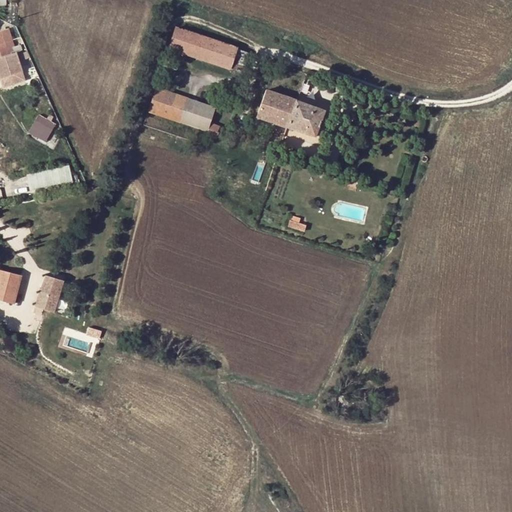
[(247,52),(176,28),(170,48),(241,72),(247,52)]
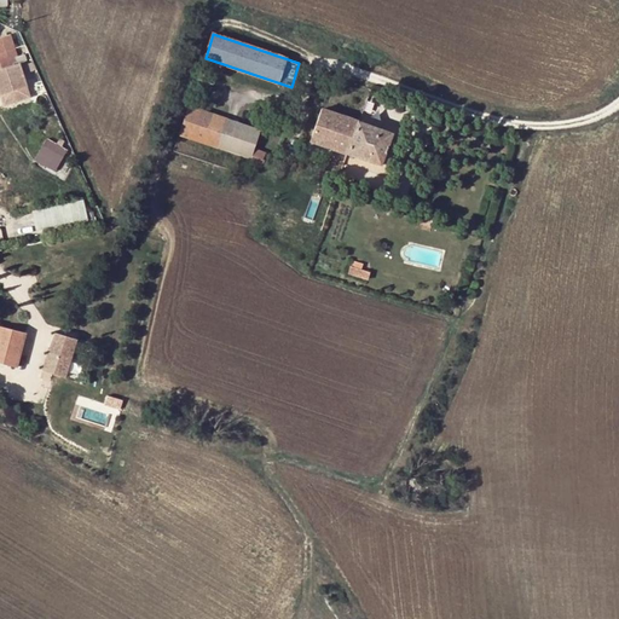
[(0,94),(27,87),(11,35),(0,38),(0,94)]
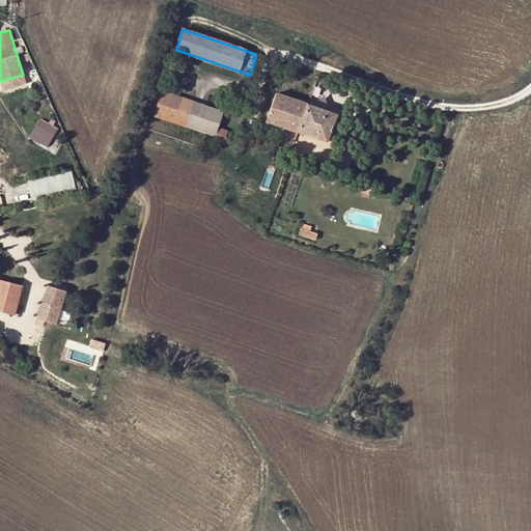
[(23,75),(0,81),(0,82),(3,91),(26,84),(23,75)]
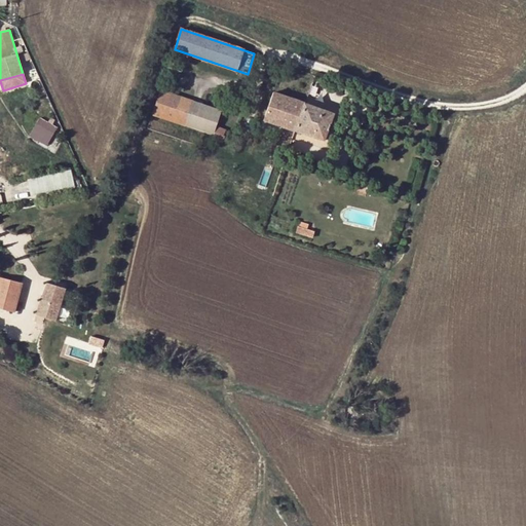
[(222,111),(160,90),(152,115),(213,136),(210,141),(216,143),(222,139),(225,129),(216,126),(222,111)]
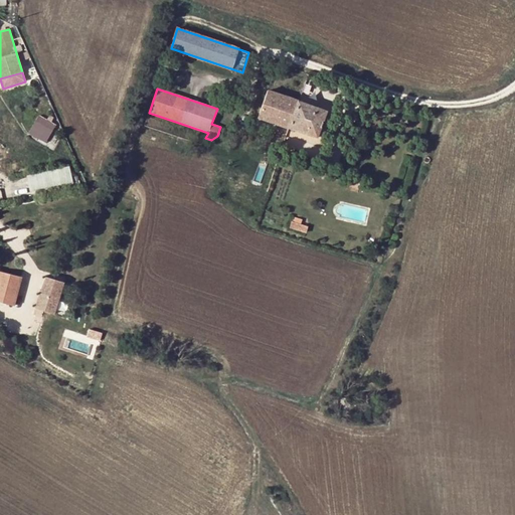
[(258,118),(276,124),(288,128),(298,101),(268,91),(258,118)]
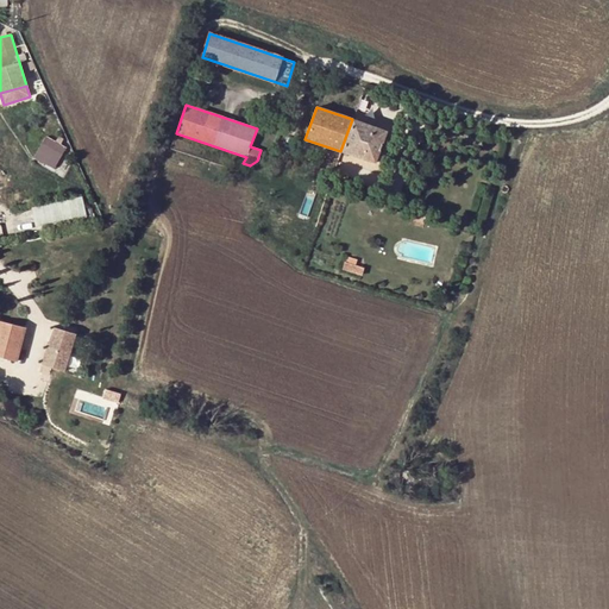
[(385,131),(358,121),(352,119),(340,151),(343,152),(374,162),(385,131)]
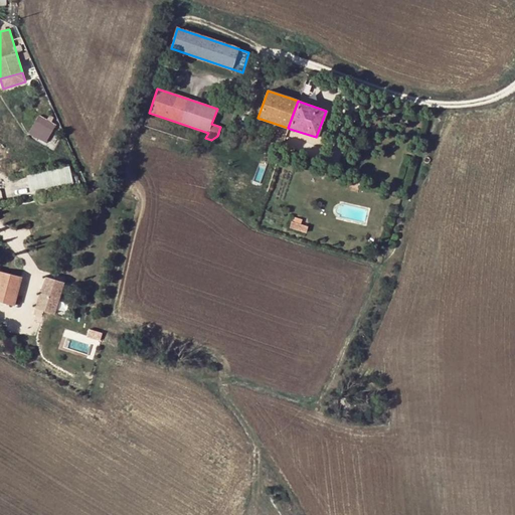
[(50,142),(58,123),(40,114),(31,133),(50,142)]
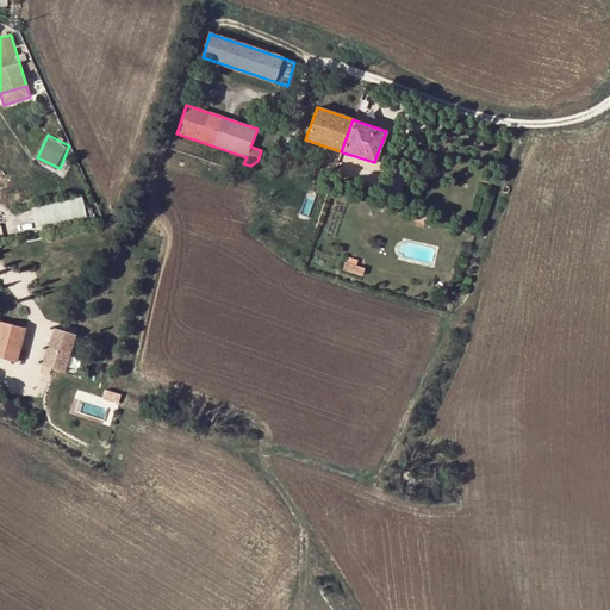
[(38,219),(39,225),(86,216),(81,197),(31,207),(33,221),(38,219)]
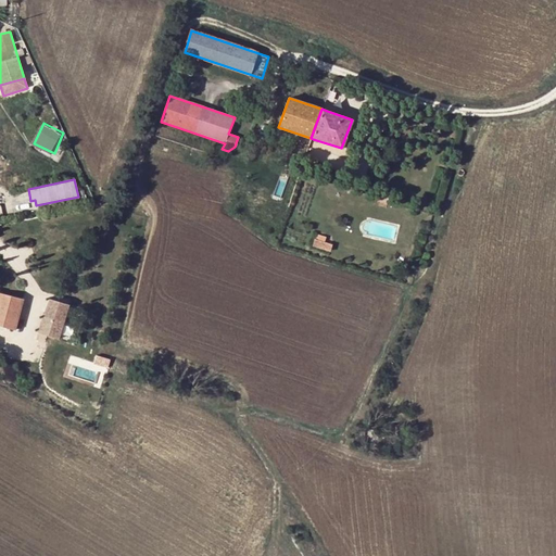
[(78,197),(36,205),(37,211),(79,202),(78,197)]
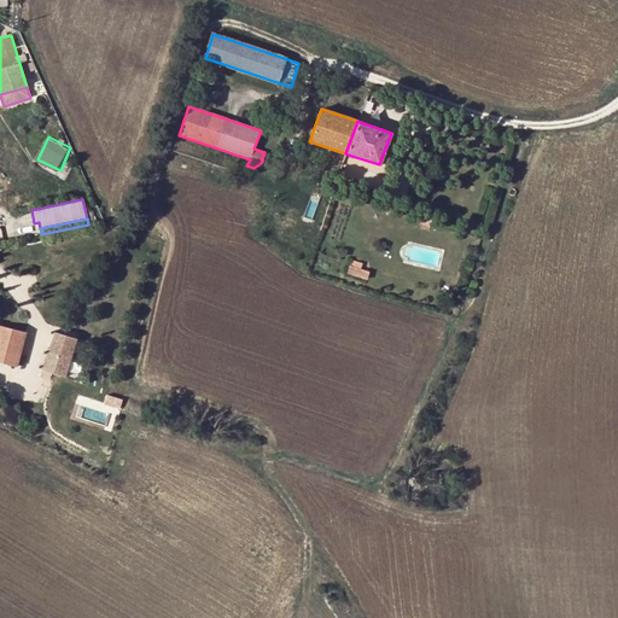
[(354,261),(350,273),(371,278),(373,266),(354,261)]
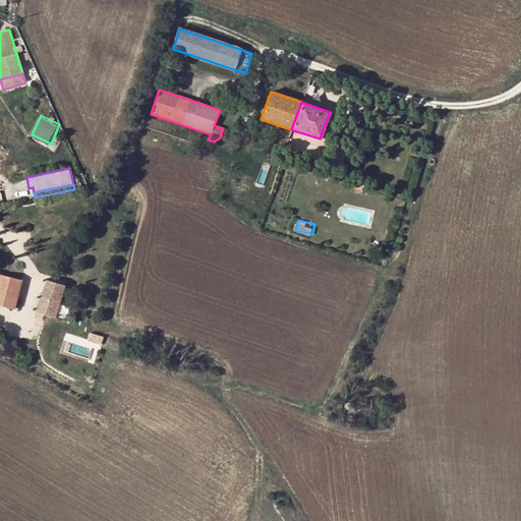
[(21,280),(0,274),(0,314),(10,317),(21,280)]
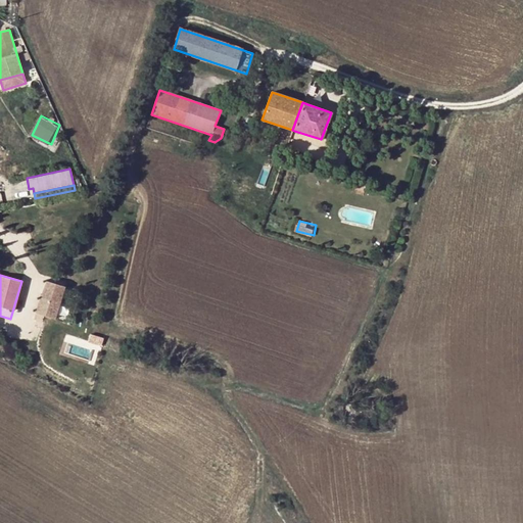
[(54,319),(65,287),(46,281),(35,313),(54,319)]
